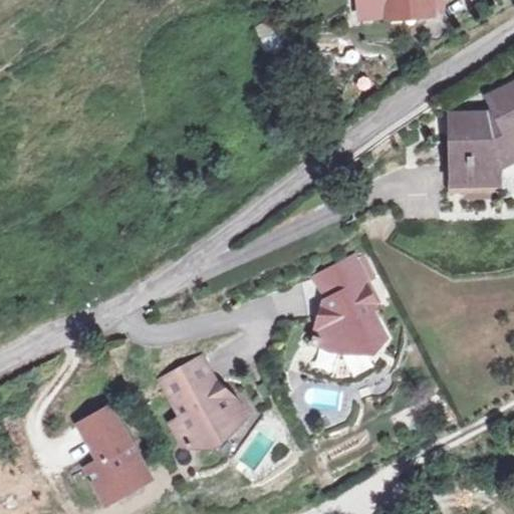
[(353,0),(355,19),(430,12),(429,0),(353,0)]
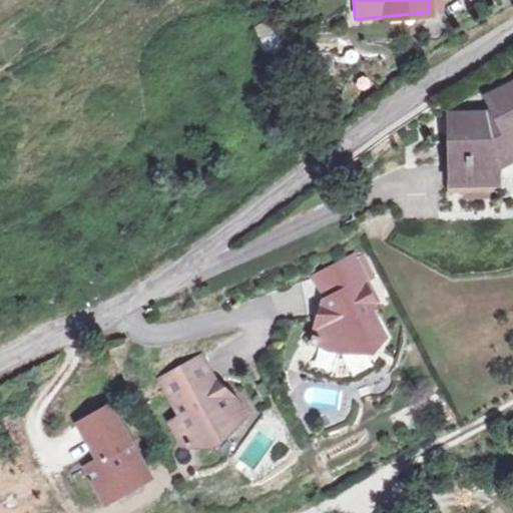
[(261,50),(275,45),(265,19),(250,25),(261,50)]
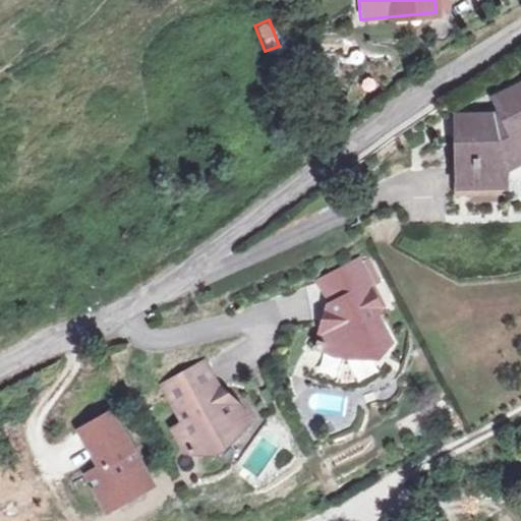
[(467,153),(469,172),(511,169),(511,138),(520,136),(520,77),(488,97),(497,112),(458,112),(459,124),(448,125),(452,154),(467,153)]
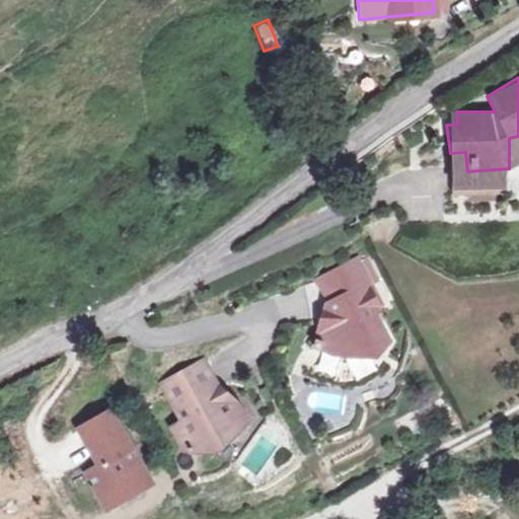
[(465,152),(450,153),(452,173),(467,171),(465,152)]
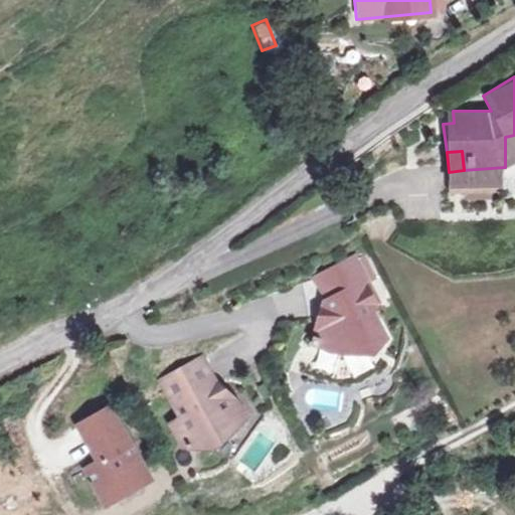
[(488,206),(487,185),(447,187),(448,209),(488,206)]
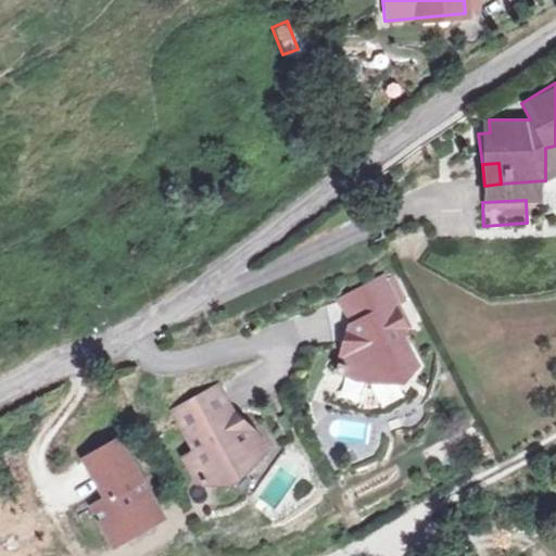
[(340,342),(331,368),(365,377),(387,366),(399,377),(412,363),(400,337),(403,324),(378,276),(337,294),(350,324),(349,329),(351,336),(340,342)]
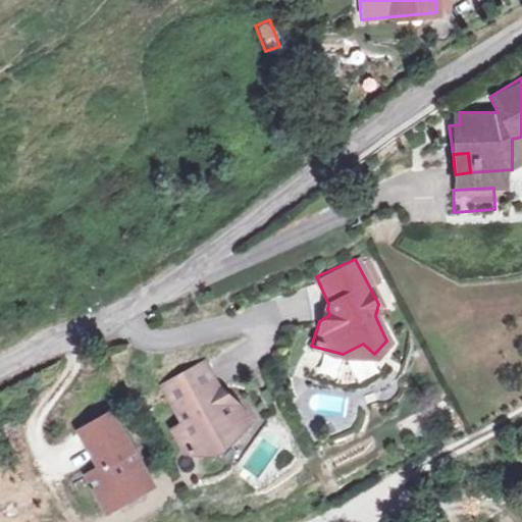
[(202,362),(162,386),(185,424),(174,430),(186,451),(212,451),(222,434),(246,421),(235,401),(225,402),(202,362)]
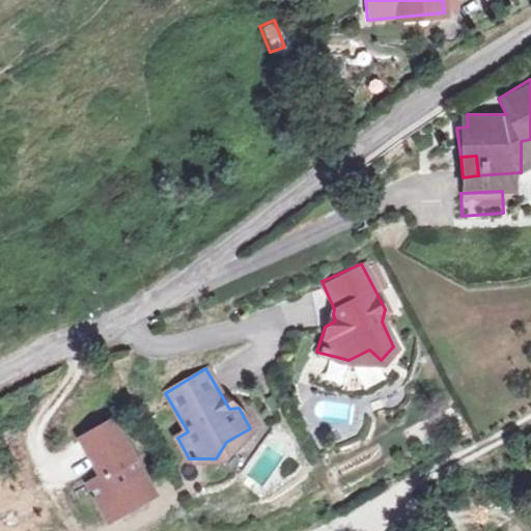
[(115,413),(84,431),(106,469),(90,477),(111,513),(158,486),(115,413)]
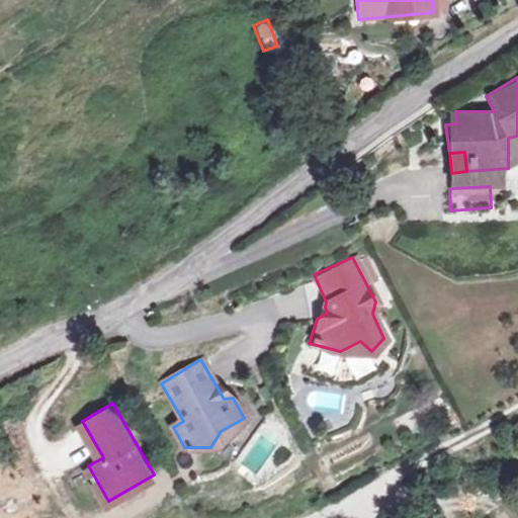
All buildings are outlined.
